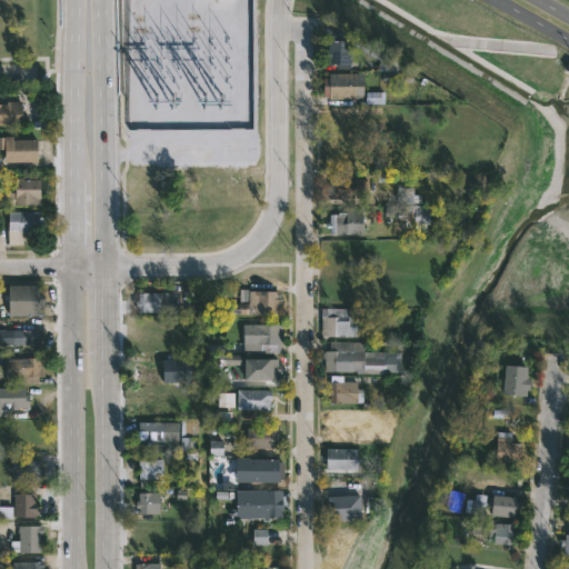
[(350,33),(450,93),(447,99),(413,79),(380,81),(378,73),(372,68),(378,60),(346,40),(350,33)]
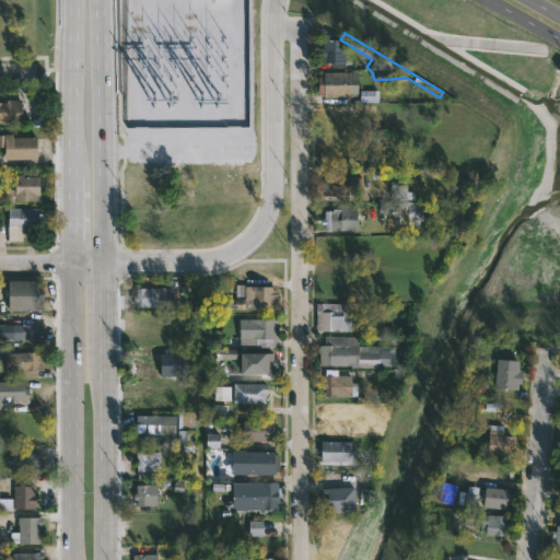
[(340,41),(341,61),(322,61),(322,54),(319,55),(319,49),(322,49),(322,42),(340,41)]
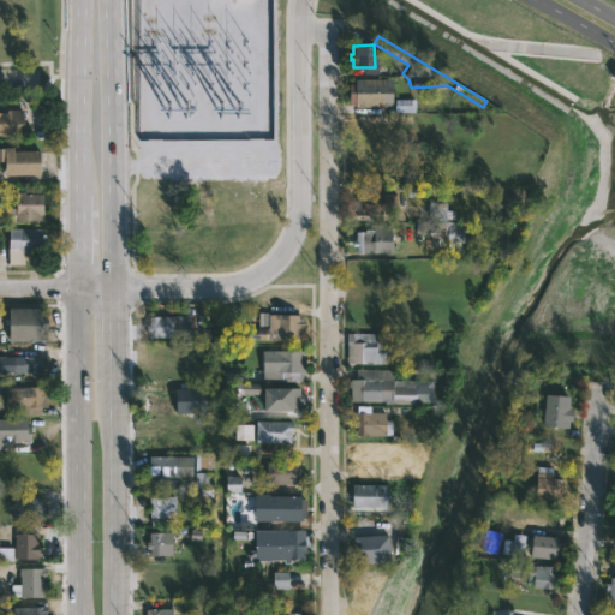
[(381,78),(390,79),(390,103),(382,103),(382,107),(352,107),(352,103),(346,103),(346,85),(352,85),(352,78),(381,78)]
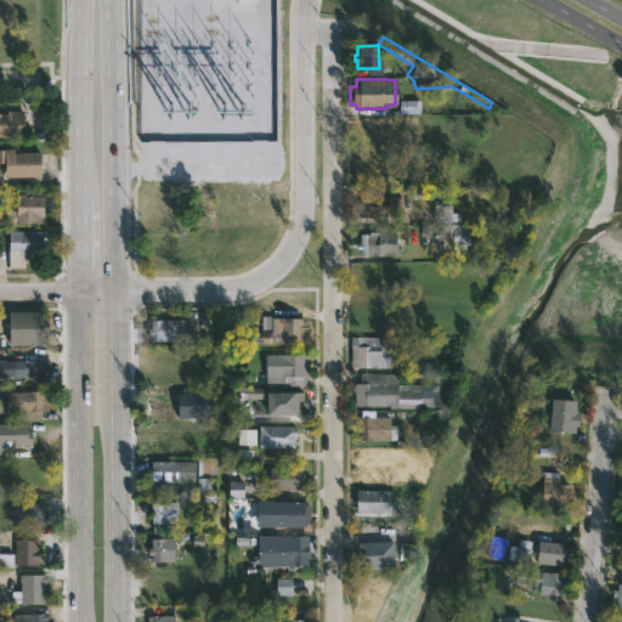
[(400,102),(401,113),(419,113),(419,101),(400,102)]
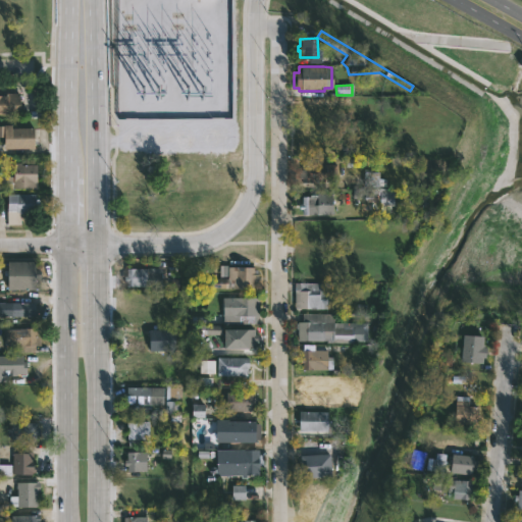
[(22,93),(21,115),(0,114),(0,96),(7,96),(7,93),(22,93)]
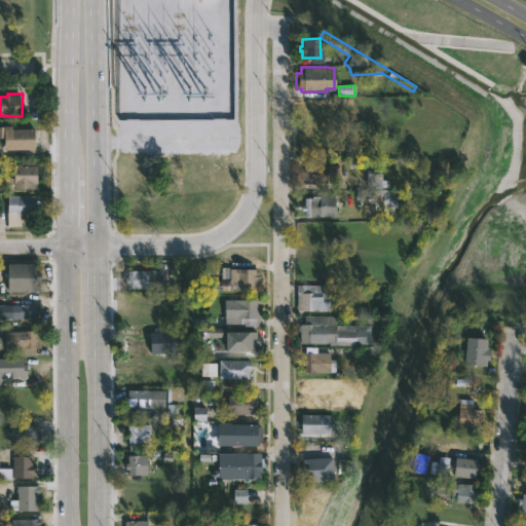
[(0,126),(14,126),(14,129),(37,129),(37,150),(7,150),(6,139),(0,139),(0,126)]
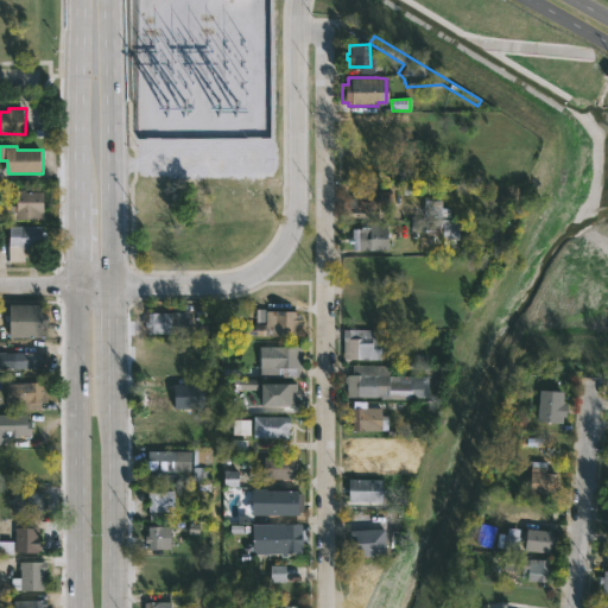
[(27,189),(27,192),(45,192),(45,221),(0,221),(0,206),(19,206),(19,189),(27,189)]
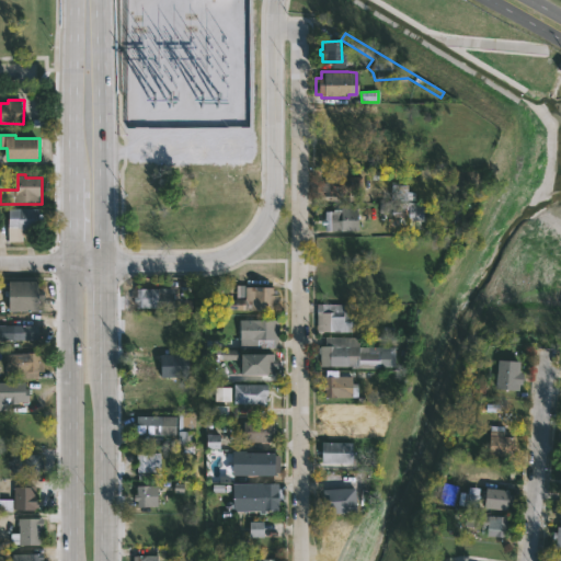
[(362,175),(362,196),(324,198),(324,192),(322,192),(321,183),(327,183),(327,178),(362,175)]
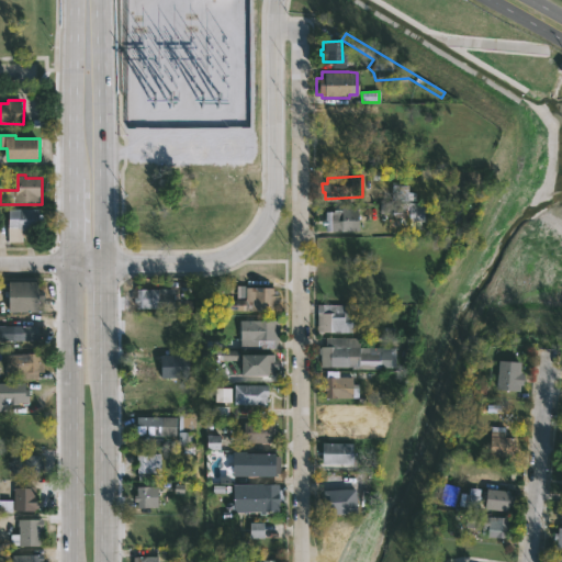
[(419,203),(419,206),(422,206),(422,222),(418,222),(418,232),(407,232),(407,222),(405,222),(405,220),(389,220),(390,213),(378,213),(378,203),(419,203)]
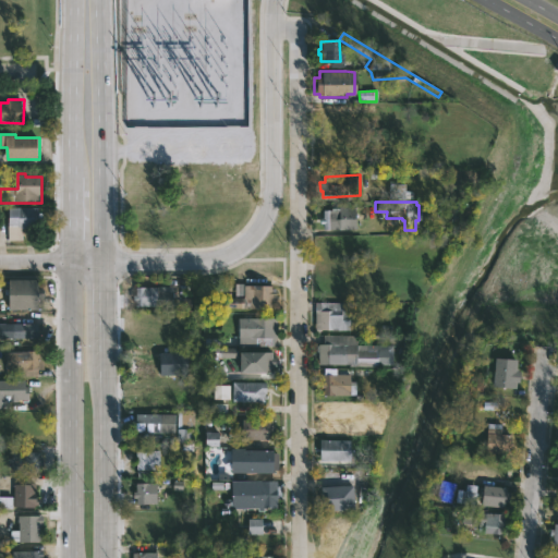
[(338,207),(338,210),(358,208),(359,230),(324,229),(322,218),(324,218),(324,210),(329,210),(329,207),(338,207)]
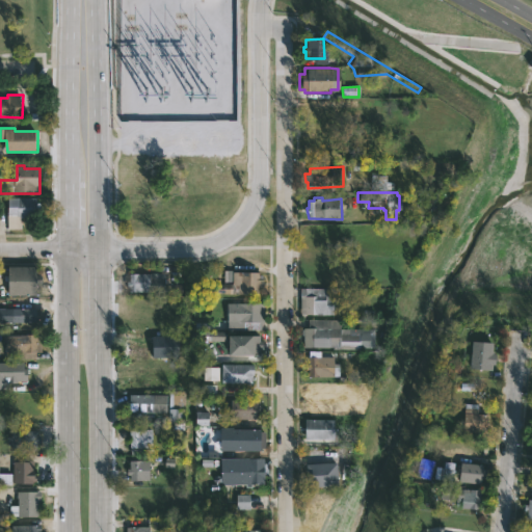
[(38,209),(38,217),(23,217),(23,229),(8,229),(9,200),(38,200),(38,209)]
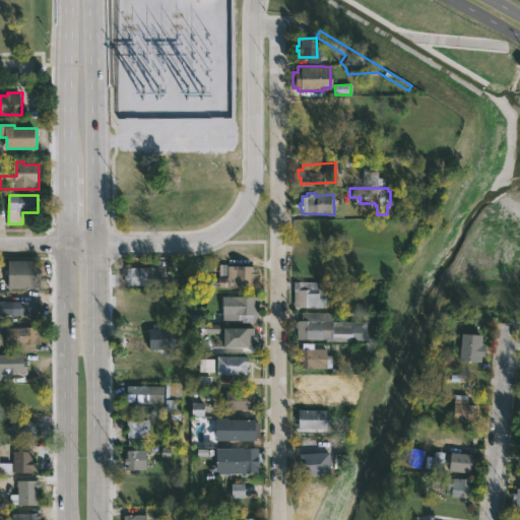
[(40,260),(40,287),(10,287),(10,280),(7,280),(7,274),(10,274),(10,259),(40,260)]
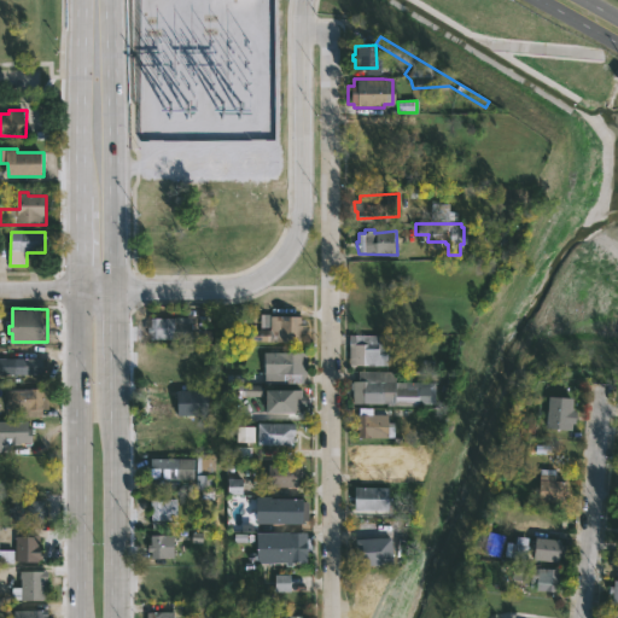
[(272,313),(272,315),(299,315),(301,322),(303,324),(303,333),(299,333),(299,340),(248,340),(248,330),(269,330),(269,327),(260,327),(260,313),(272,313)]
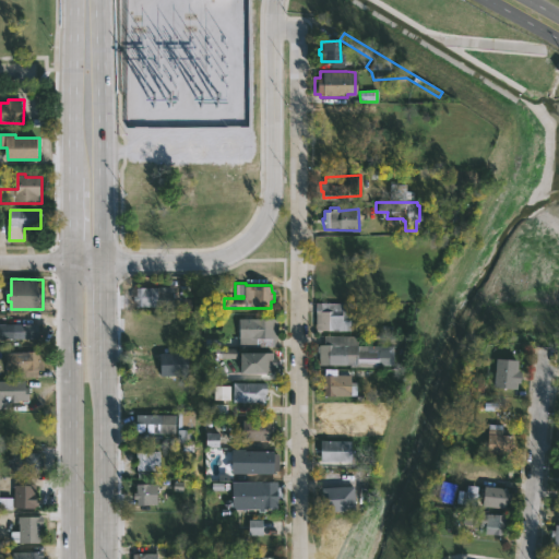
[(161,287),(161,290),(177,290),(177,307),(137,306),(137,300),(134,300),(134,294),(138,295),(138,286),(161,287)]
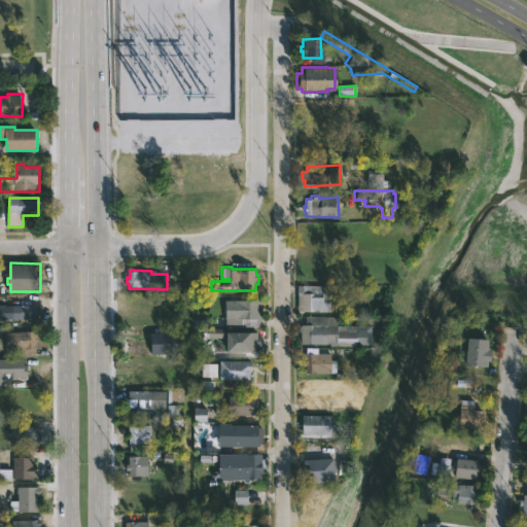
[(332,311),(300,311),(300,284),(332,284),(332,311)]
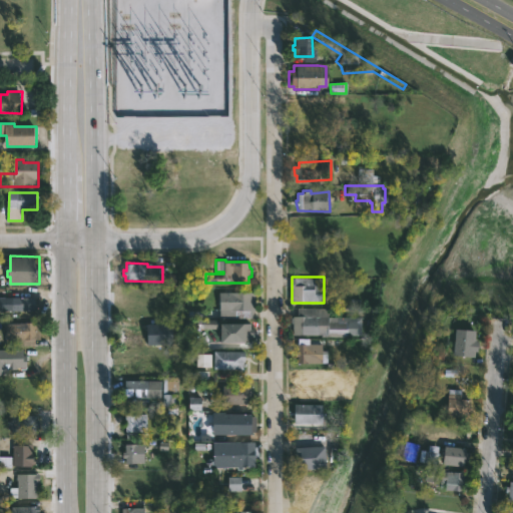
[(230,289),(230,292),(254,292),(254,311),(249,318),(218,318),(218,293),(221,293),(221,289),(230,289)]
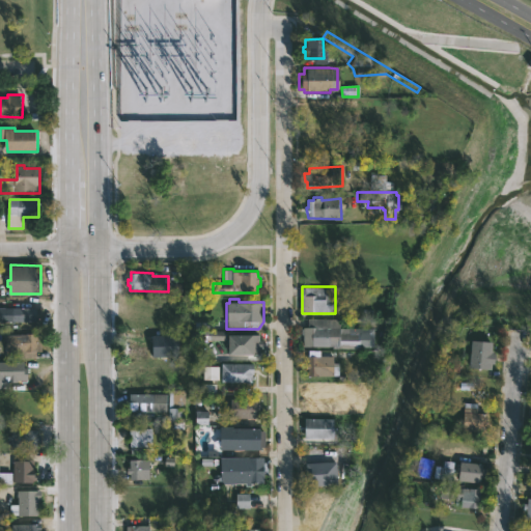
[(39,319),(14,319),(14,306),(39,307),(39,319)]
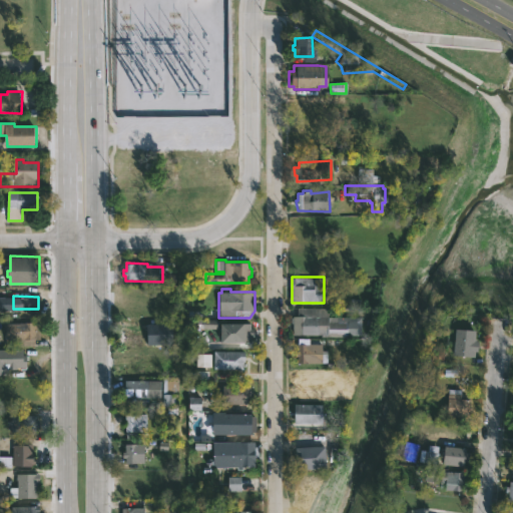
[(328,311),(328,317),(356,317),(355,336),(290,335),(290,315),(296,315),(296,308),(328,309),(328,311)]
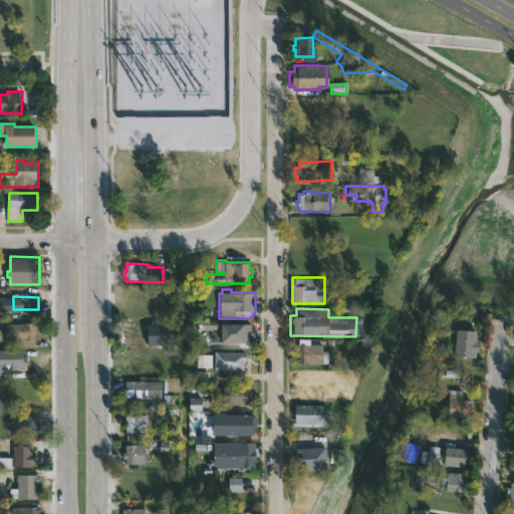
[(217,319),(217,323),(249,323),(249,328),(252,328),(252,336),(249,336),(249,342),(216,342),(216,328),(196,328),(196,319),(217,319)]
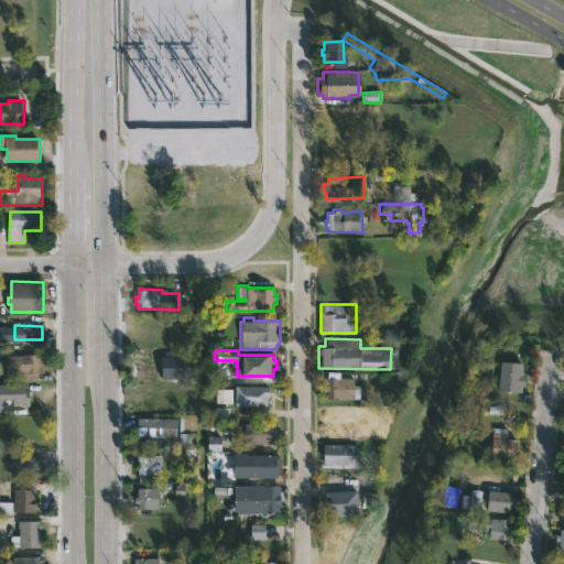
[(41,380),(9,380),(9,354),(46,354),(46,372),(41,372),(41,380)]
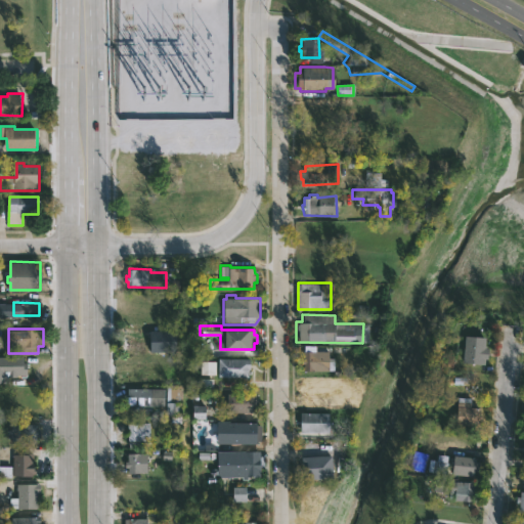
[(147,334),(172,334),(171,353),(147,352),(147,334)]
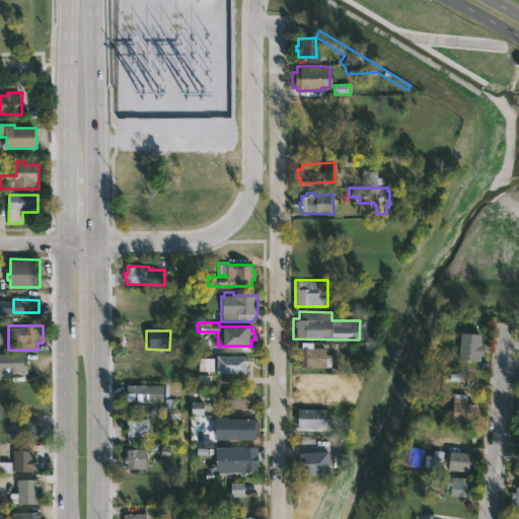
[(480,352),(480,354),(476,354),(476,361),(455,359),(456,331),(478,334),(477,343),(480,344),(480,352)]
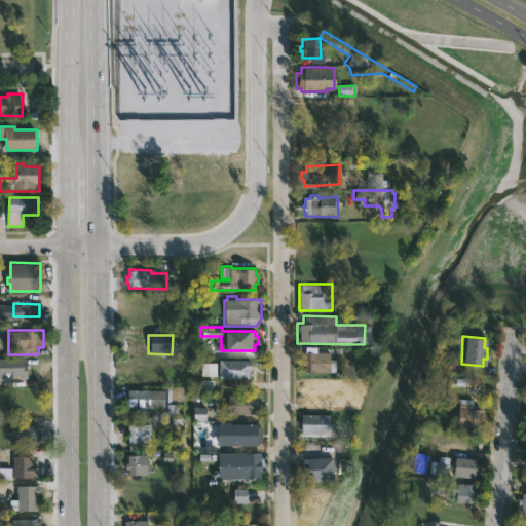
[(330,358),(330,372),(302,372),(301,361),(304,361),(302,353),(304,353),(304,352),(330,352),(330,358)]
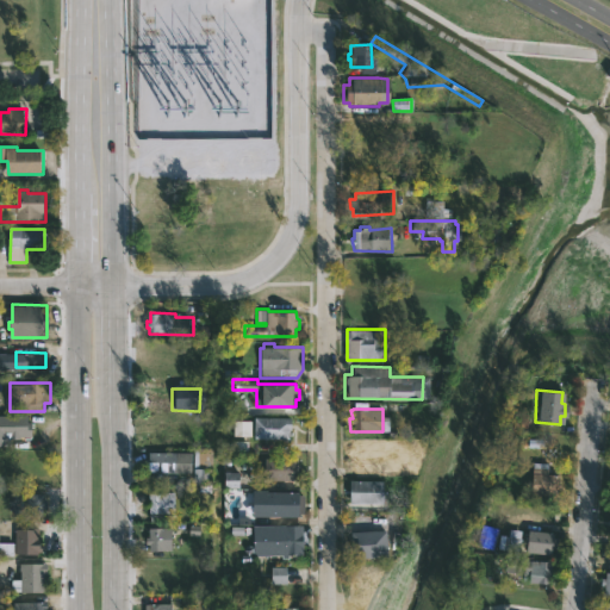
[(0,415),(31,415),(31,422),(35,422),(35,435),(0,435),(0,415)]
